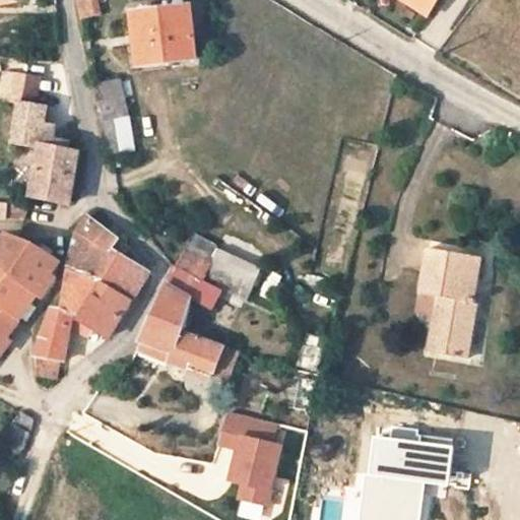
[(92,0),(79,0),(82,16),(94,15),(92,0)]
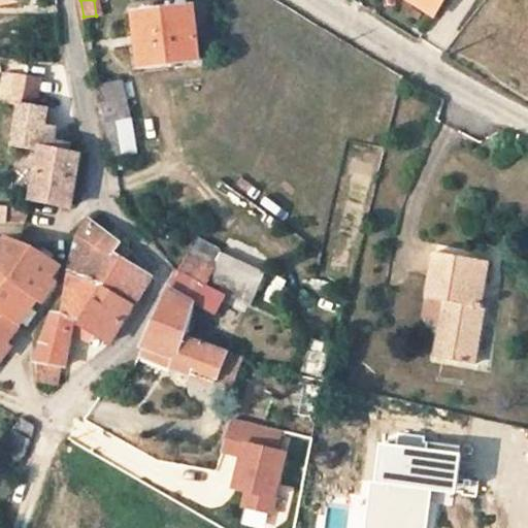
[(407,0),(434,17),(444,0),(407,0)]
